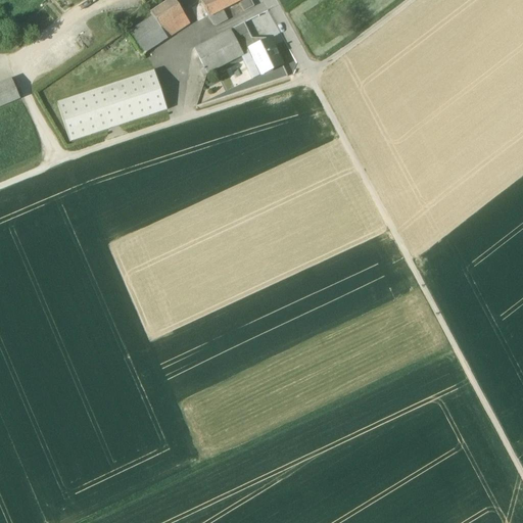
[(170,0),(151,13),(153,16),(161,29),(184,13),(178,5),(174,0),(170,0)]
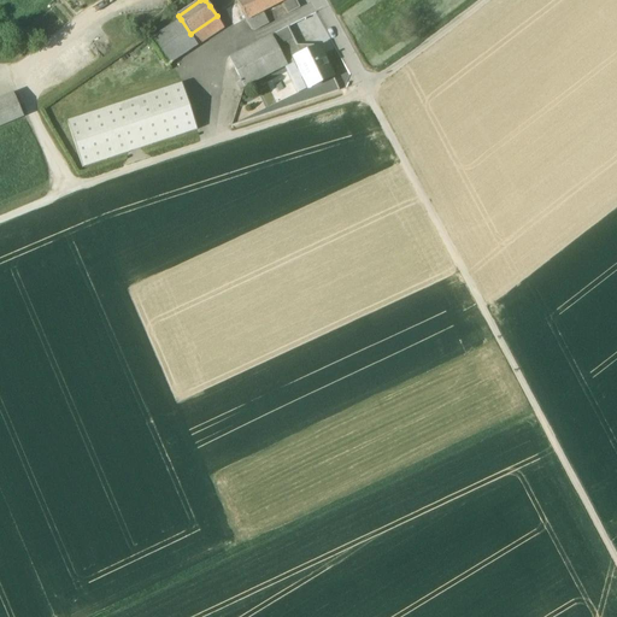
[(236,0),(247,21),(263,12),(283,1),(286,0),(236,0)]
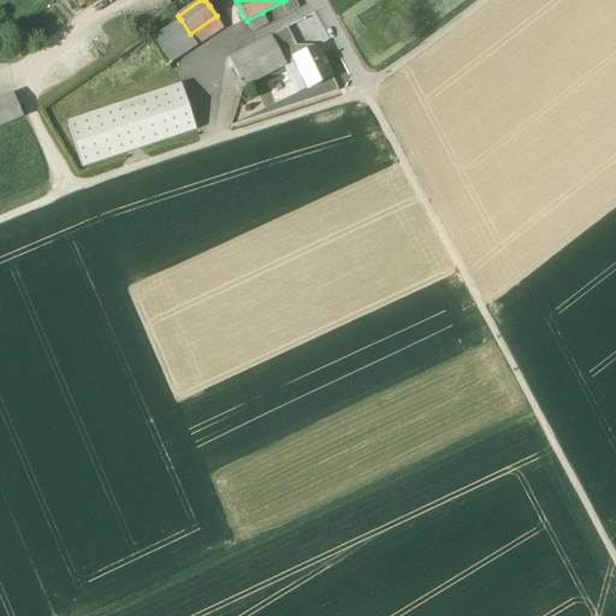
[(295,0),(285,0),(283,1),(288,13),(300,7),(295,0)]
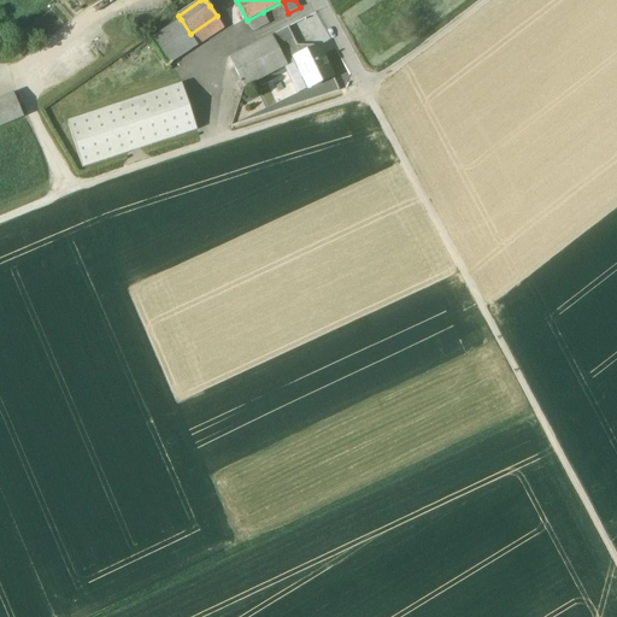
[(263,12),(247,21),(252,30),(256,30),(269,23),(263,12)]
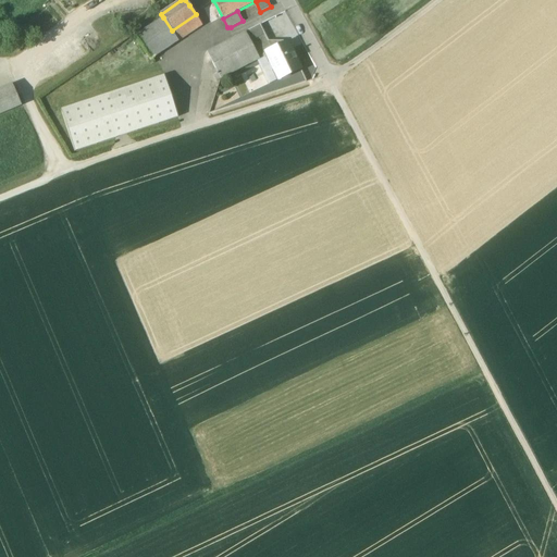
[(163,17),(136,36),(151,59),(178,41),(172,31),(163,17)]
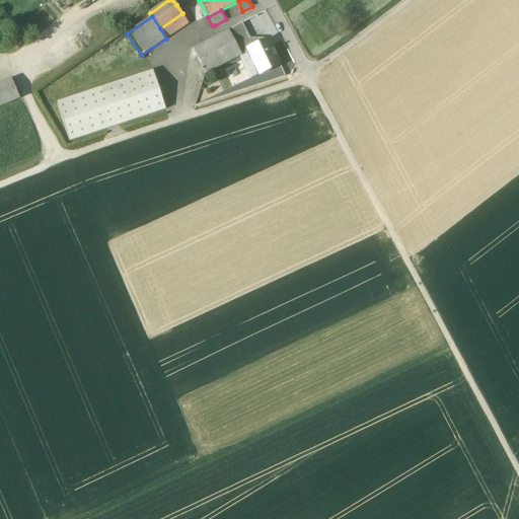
[(242,23),(229,29),(234,40),(247,32),(242,23)]
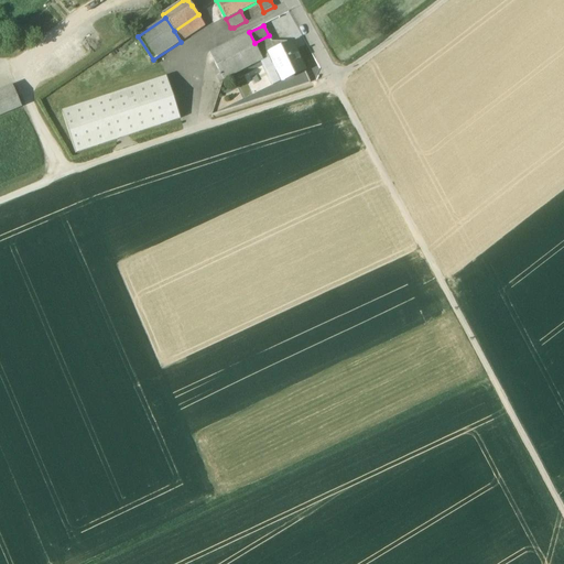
[(249,32),(209,53),(220,74),(224,80),(260,62),(263,60),(261,57),(255,43),(249,32)]
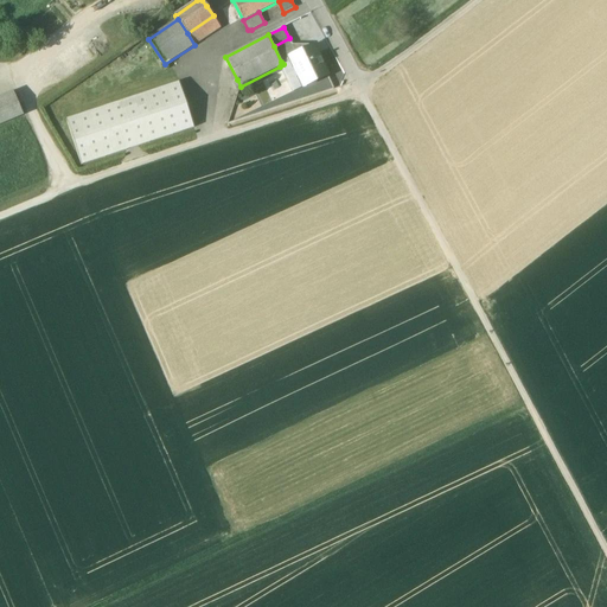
[(289,38),(274,46),(278,53),(293,45),(289,38)]
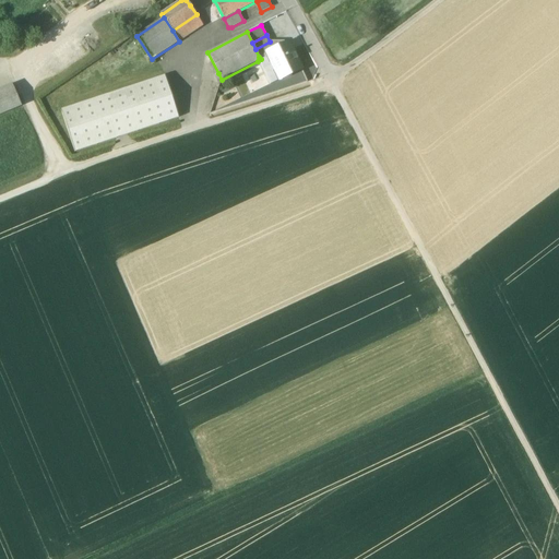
[(270,42),(256,49),(260,57),(266,54),(266,52),(273,49),(270,42)]
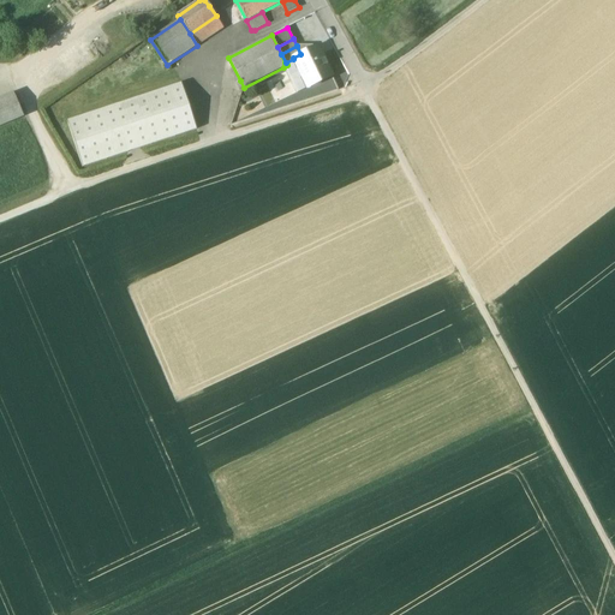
[(300,54),(293,58),(293,59),(308,88),(332,76),(317,46),(300,54)]
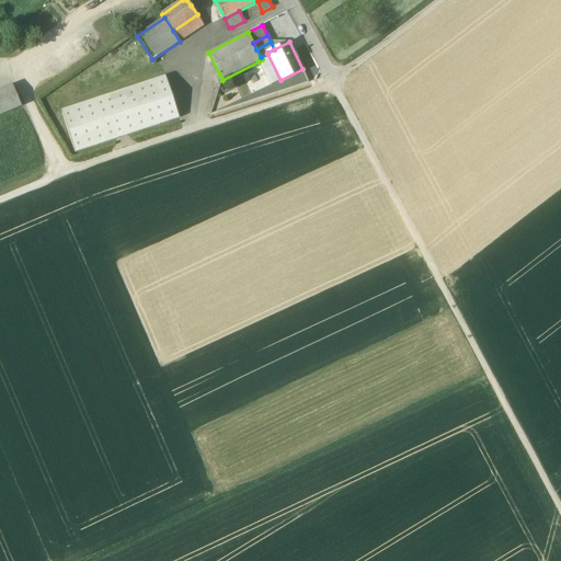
[(281,80),(267,54),(261,57),(260,57),(262,59),(259,61),(271,84),(281,80)]
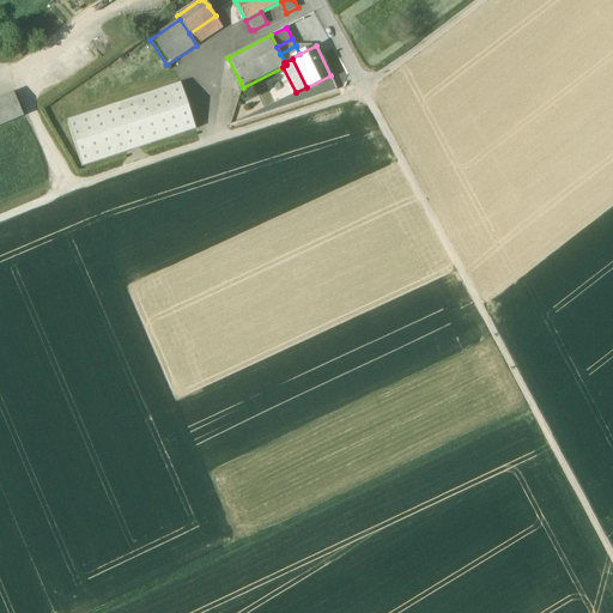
[(181,83),(67,121),(83,167),(196,128),(181,83)]
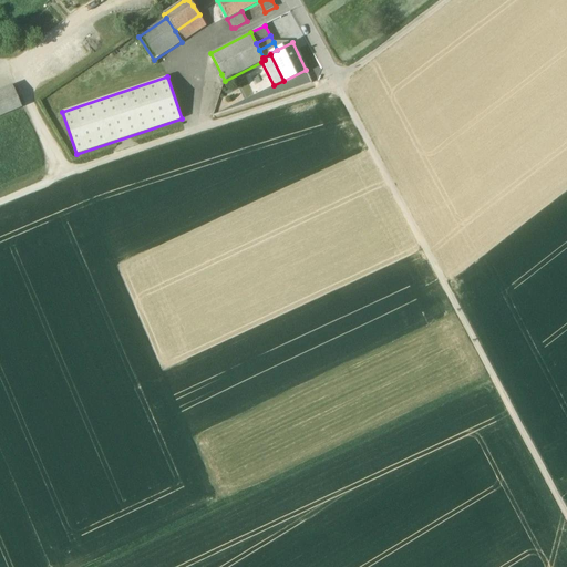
[(12,85),(0,90),(0,116),(22,107),(12,85)]
